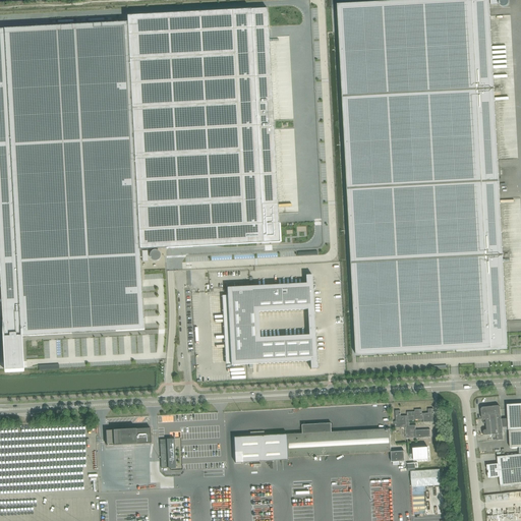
[(494,84),(488,0),(430,0),(338,5),(343,93),(494,84)]
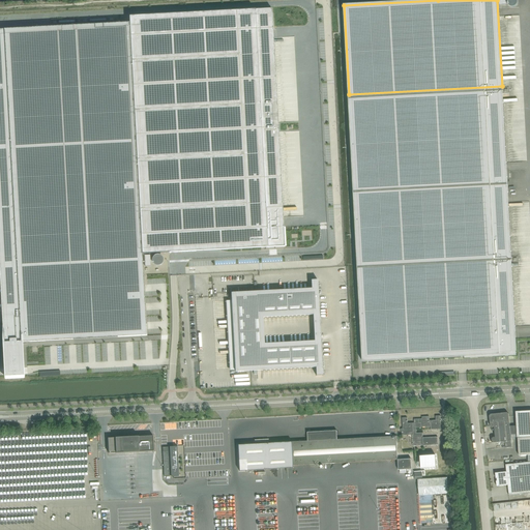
[(19,346),(20,346),(20,345),(19,344),(19,343),(147,335),(142,254),(170,253),(171,253),(261,247),(285,246),(272,23),(273,23),(273,22),(272,22),(272,9),(266,9),(261,9),(260,9),(129,17),(129,23),(69,26),(19,29),(0,29),(0,264),(0,268),(3,324),(5,367),(23,366),(22,349),(22,347),(20,348),(19,348),(19,347),(19,346)]
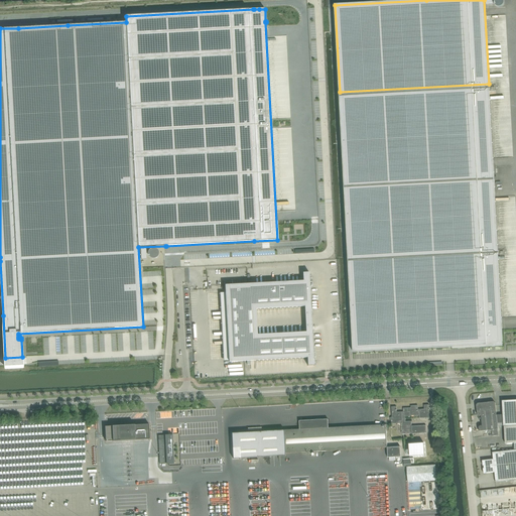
[(344,178),(494,170),(489,84),(340,92),(344,178)]
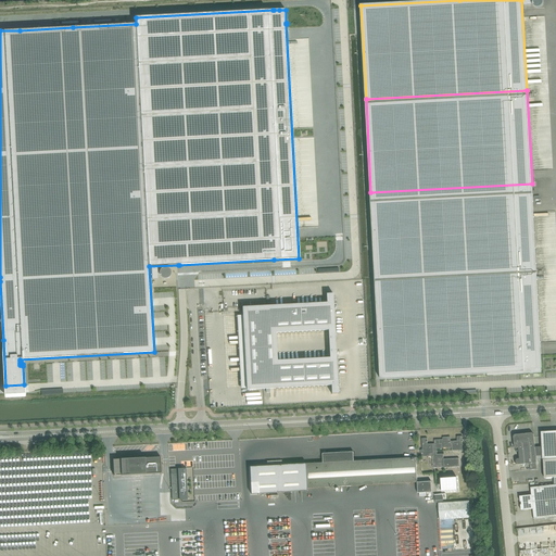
[(376,286),(536,277),(532,184),(370,192),(376,286)]
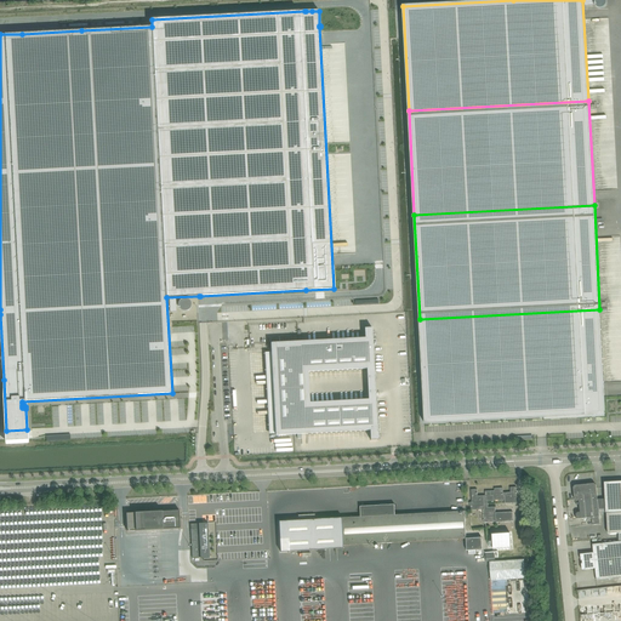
[(193,305),(191,303),(188,302),(186,303),(184,303),(182,306),(182,308),(182,311),(182,312),(184,314),(187,315),(188,315),(191,314),(193,313),(193,312),(194,309),(194,307),(193,305)]
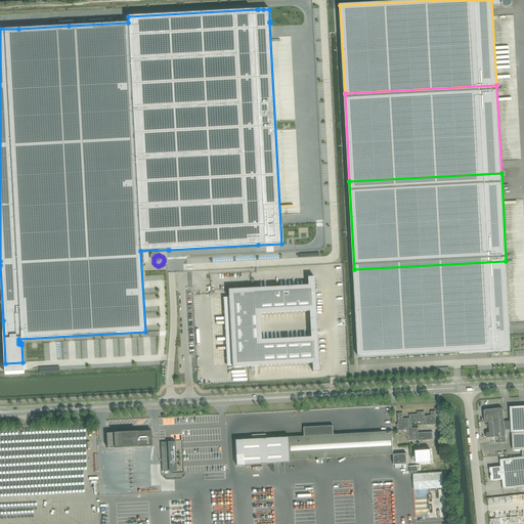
[(506,261),(354,269),(359,358),(510,350),(511,350),(506,261)]
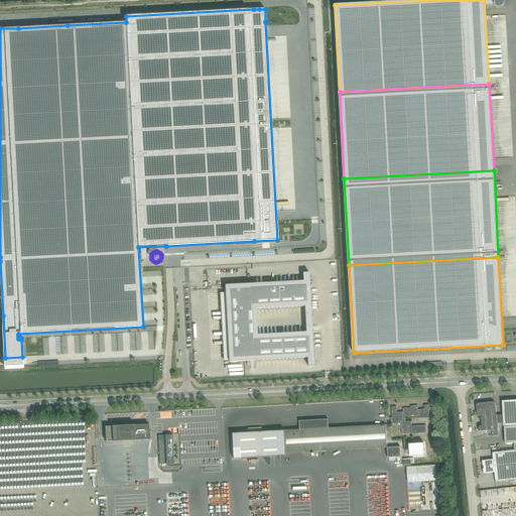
[(312,324),(311,314),(309,272),(303,273),(303,281),(225,285),(225,286),(226,292),(229,361),(229,362),(247,361),(247,365),(251,365),(251,361),(307,358),(308,366),(314,365),(312,324)]
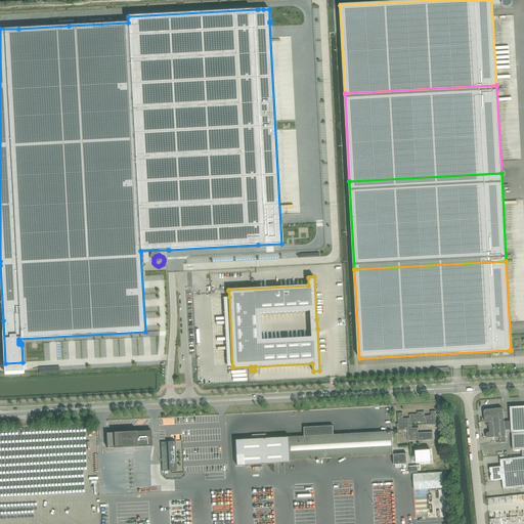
[(523,406),(510,407),(511,412),(511,422),(512,433),(513,450),(522,450),(522,456),(522,457),(523,456),(523,406)]
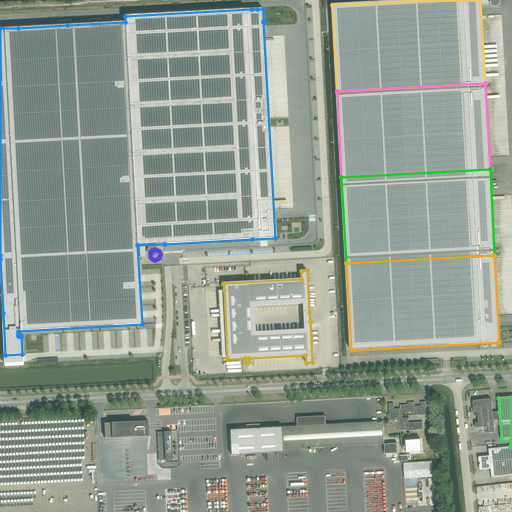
[(474,401),(473,402),(473,405),(474,412),(475,413),(477,413),(493,411),(492,405),(491,400),(490,399),(476,400),(474,401)]
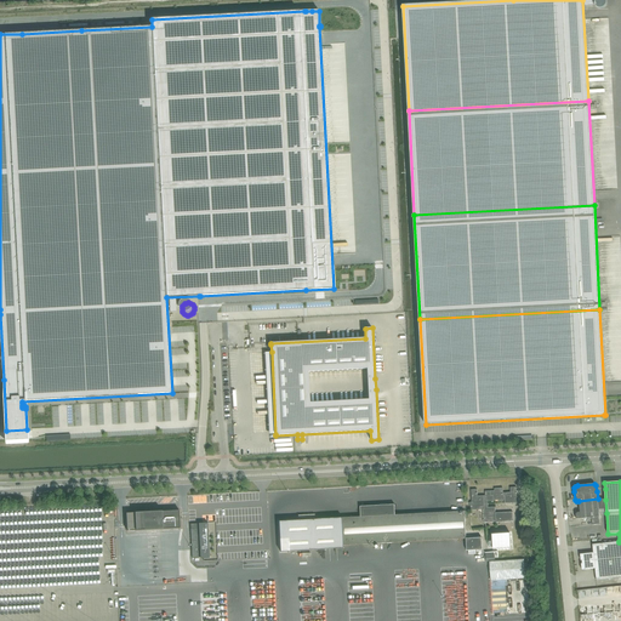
[(495,489),(495,491),(495,501),(499,500),(499,501),(505,501),(505,503),(506,503),(507,503),(513,503),(519,503),(519,497),(517,497),(517,488),(511,488),(511,493),(503,493),(503,488),(495,489)]
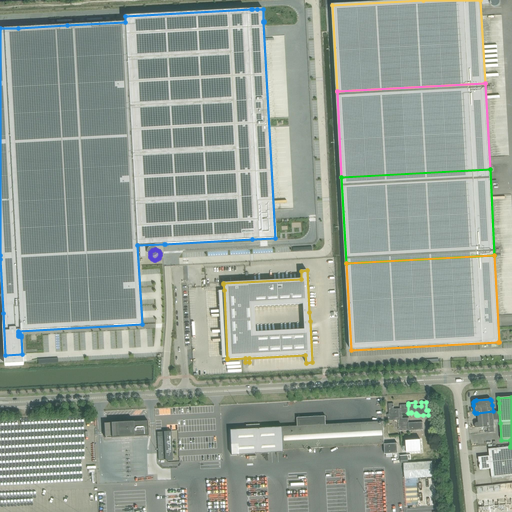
[(389,414),(388,414),(388,421),(398,420),(399,431),(409,430),(409,423),(408,423),(408,418),(402,419),(402,414),(407,414),(407,413),(408,413),(408,405),(400,405),(400,409),(394,409),(394,403),(388,404),(388,405),(389,408),(389,409),(389,414)]
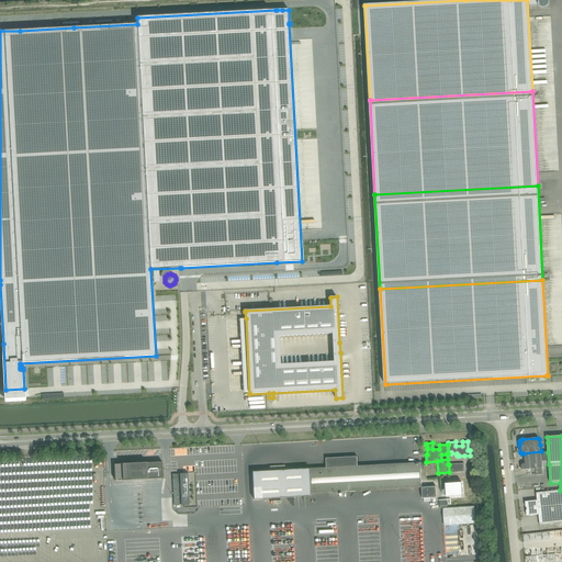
[(523,464),(521,465),(521,470),(526,470),(531,469),(536,469),(536,475),(543,474),(542,468),(542,464),(541,452),(541,451),(524,453),(525,463),(523,464)]
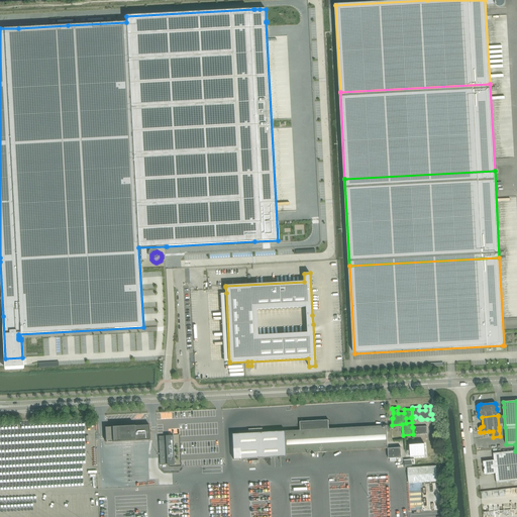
[(287,454),(302,453),(303,454),(307,454),(307,453),(388,448),(387,426),(329,429),(329,420),(300,422),(301,430),(232,434),(233,459),(287,456),(287,454)]
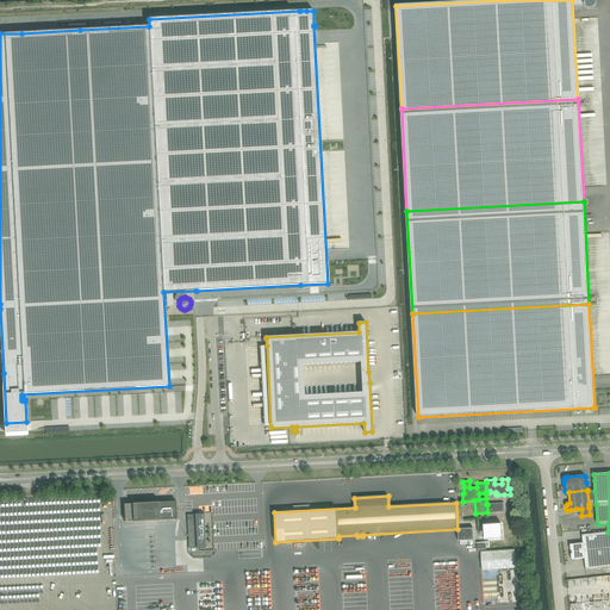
[(125,522),(178,520),(176,502),(148,503),(124,504),(125,522)]
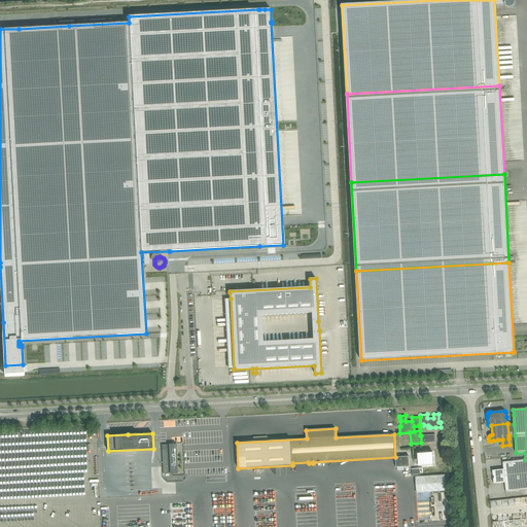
[(421,435),(421,443),(425,443),(428,443),(435,443),(435,436),(435,434),(434,434),(431,434),(421,435)]
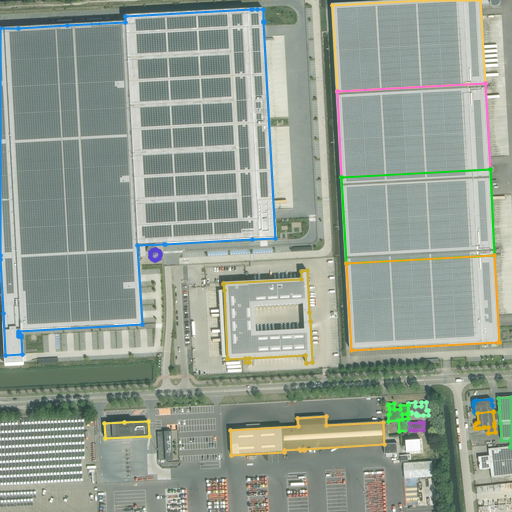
[(164,436),(157,436),(158,445),(164,445),(164,453),(162,453),(162,454),(158,454),(158,460),(164,460),(165,460),(173,459),(171,434),(164,435),(164,436)]
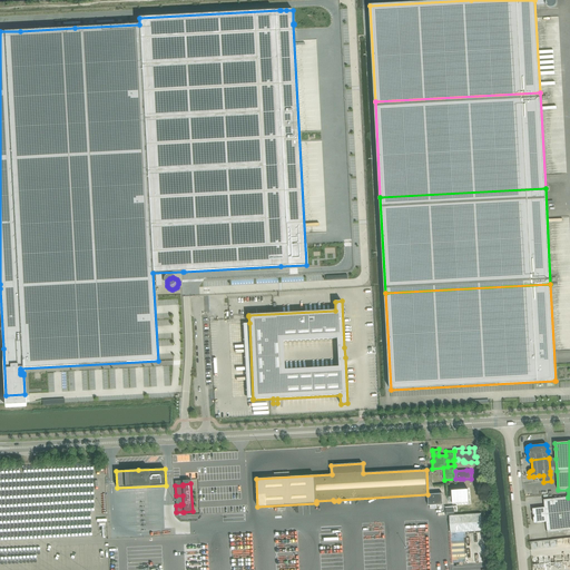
[(469,490),(452,491),(453,504),(470,503),(469,490)]
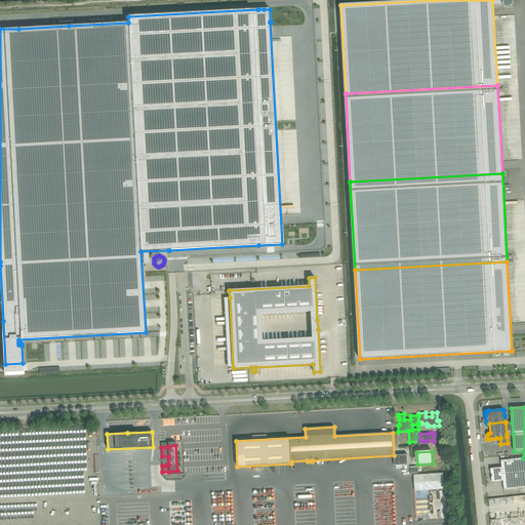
[(395,466),(408,465),(408,454),(395,455),(395,466)]
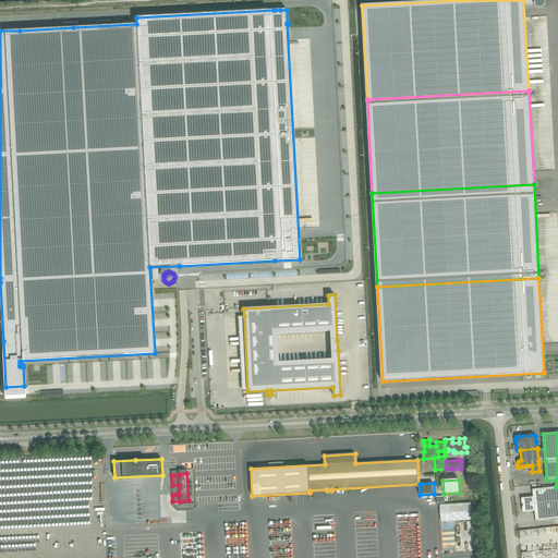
[(533,497),(522,498),(522,504),(523,504),(523,507),(522,507),(523,512),(535,511),(536,522),(557,519),(557,486),(556,487),(533,489),(533,497)]
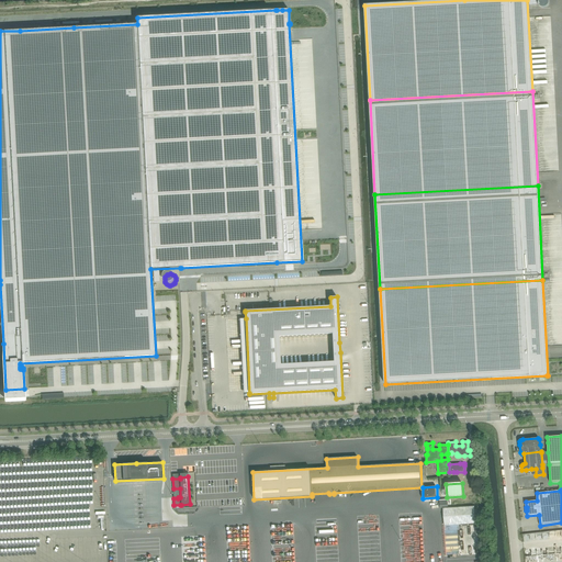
[(445,526),(475,524),(474,506),(444,508),(445,526)]
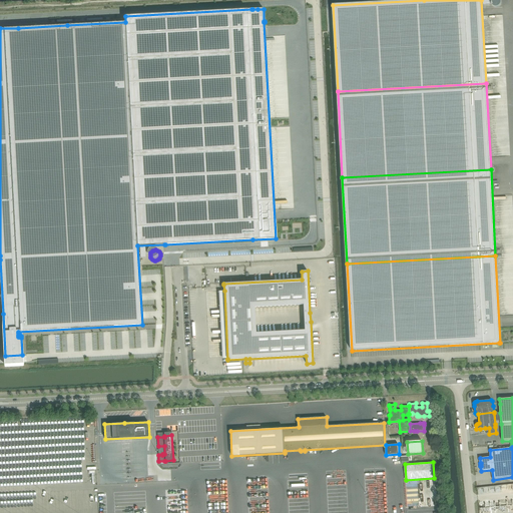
[(386,484),(385,471),(373,471),(373,482),(380,482),(380,485),(386,484)]
